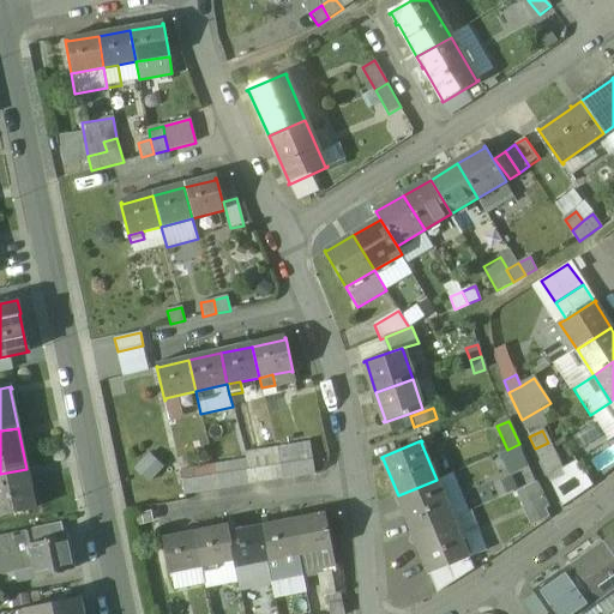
[(309,443),(276,450),(278,455),(292,453),(293,463),(312,461),(309,443)]
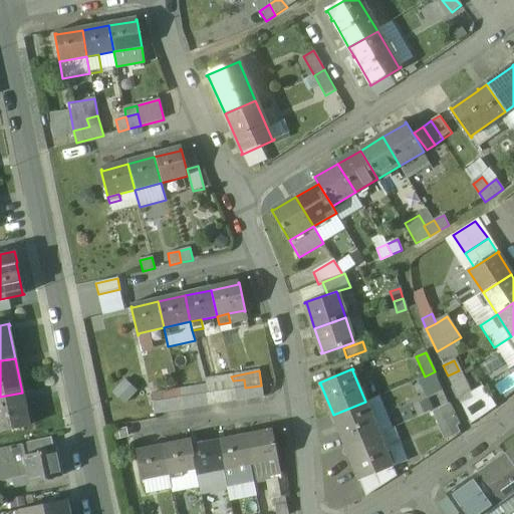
[(459,370),(448,375),(452,386),(463,380),(463,379),(459,370)]
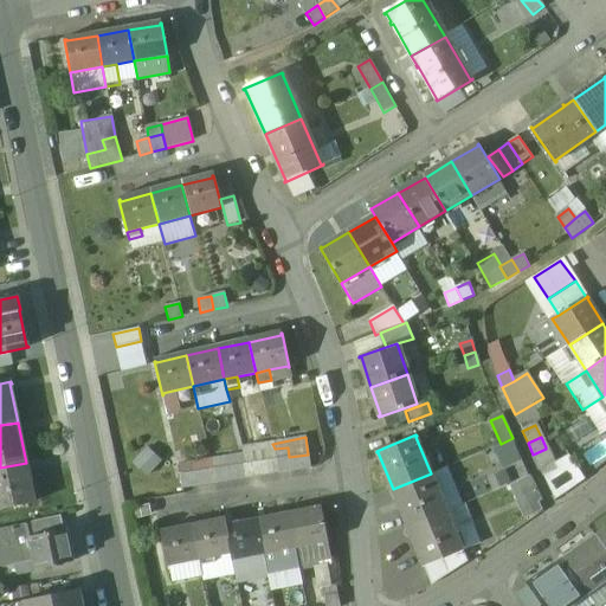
[(513,438),(501,444),(507,457),(519,451),(513,438)]
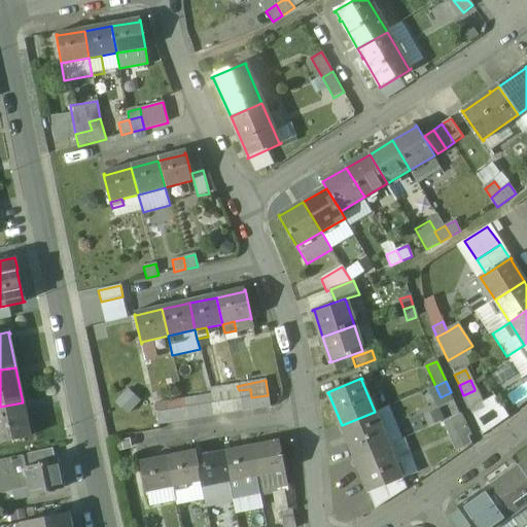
[(237,386),(221,389),(222,393),(223,393),(226,414),(242,412),(239,390),(237,386)]
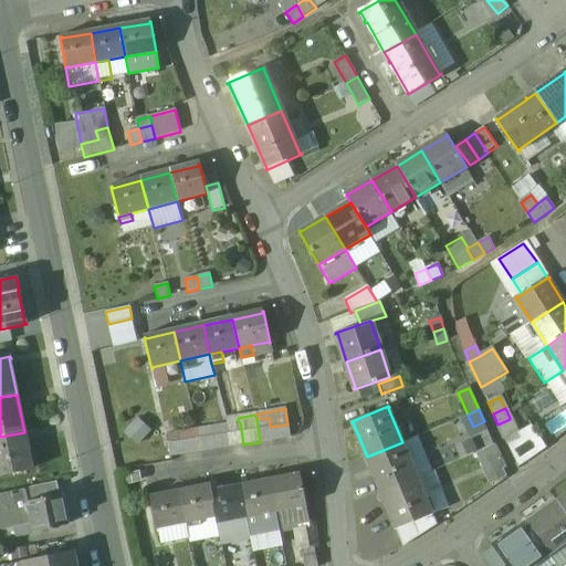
[(269,418),(257,419),(260,442),(272,440),(270,427),(269,418)]
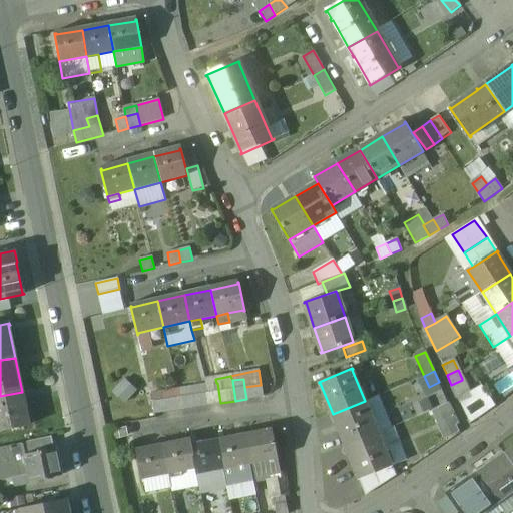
[(462,380),(451,385),(460,403),(472,398),(463,379),(462,379),(462,380)]
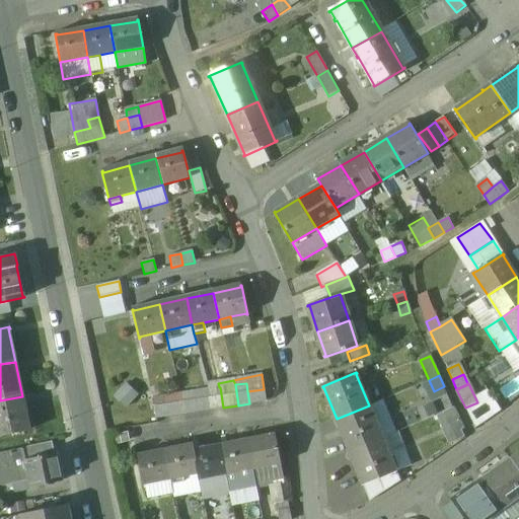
[(219,387),(208,389),(209,398),(211,410),(223,408),(220,387),(219,387)]
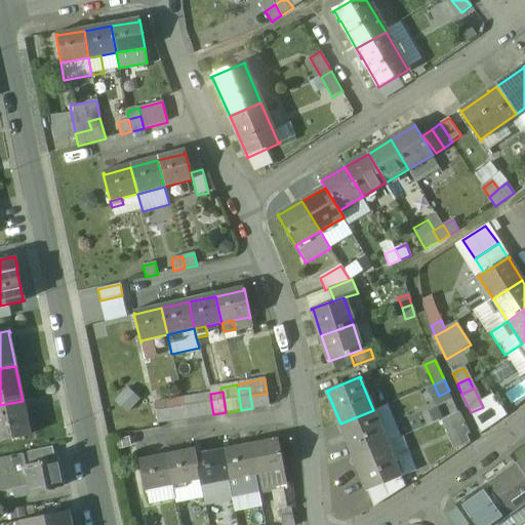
[(210,394),(196,396),(197,405),(211,403),(210,394)]
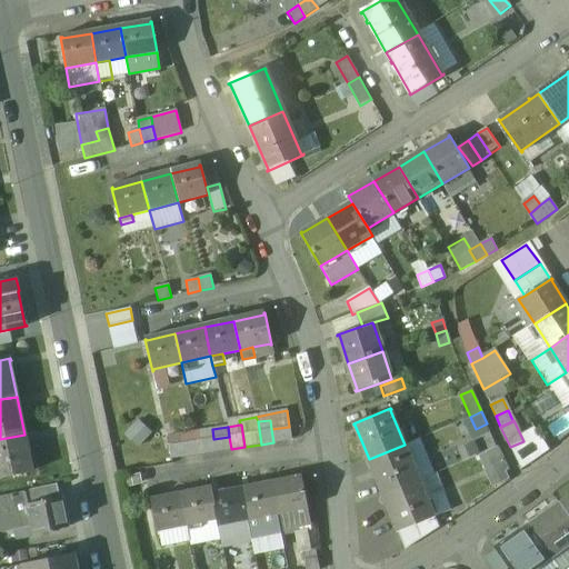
[(289,427),(271,429),(273,442),(292,439),(289,427)]
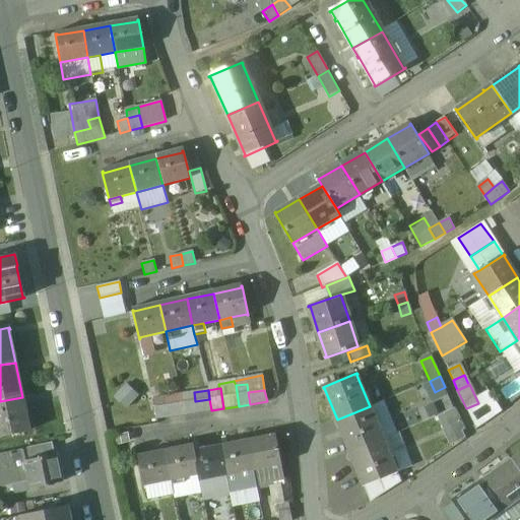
[(194,392),(182,394),(183,403),(185,414),(197,412),(195,401),(194,392)]
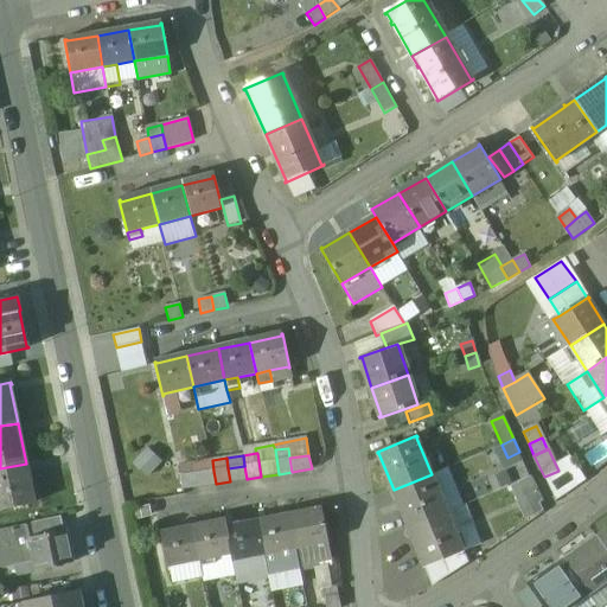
[(212,460),(195,462),(197,473),(213,471),(212,460)]
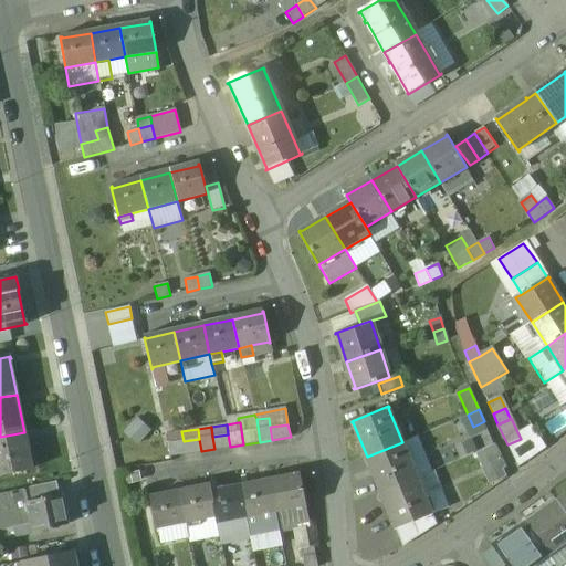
[(181,431),(167,433),(171,456),(186,453),(184,441),(181,431)]
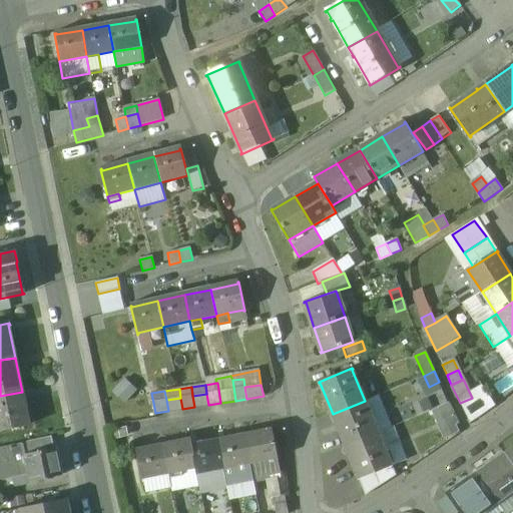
[(22,392),(0,396),(0,432),(31,426),(31,425),(30,425),(22,392)]
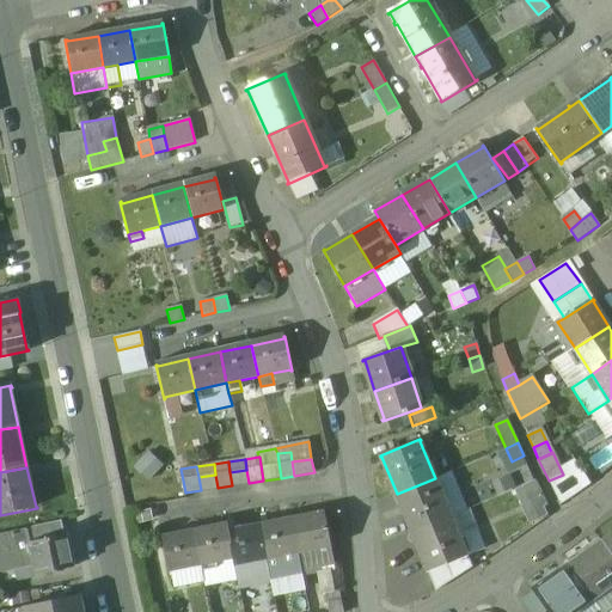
[(530,469),(518,475),(524,487),(536,482),(530,469)]
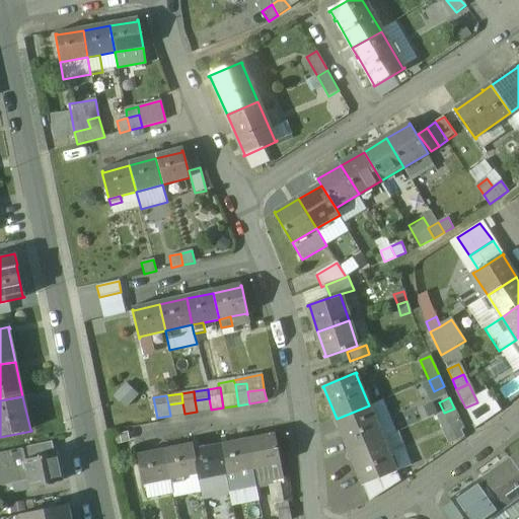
[(209,398),(195,400),(197,412),(211,410),(209,398)]
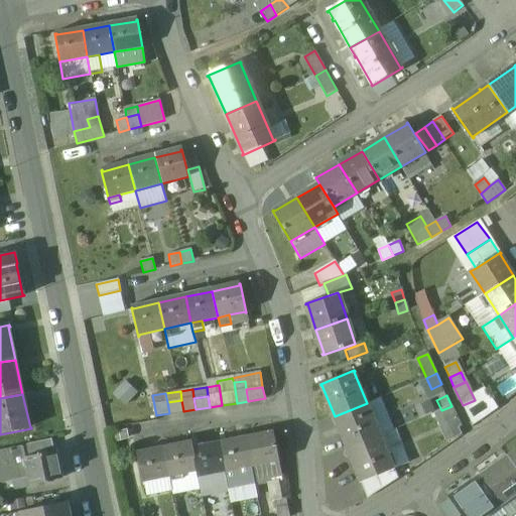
[(181,400),(167,402),(169,413),(183,411),(181,400)]
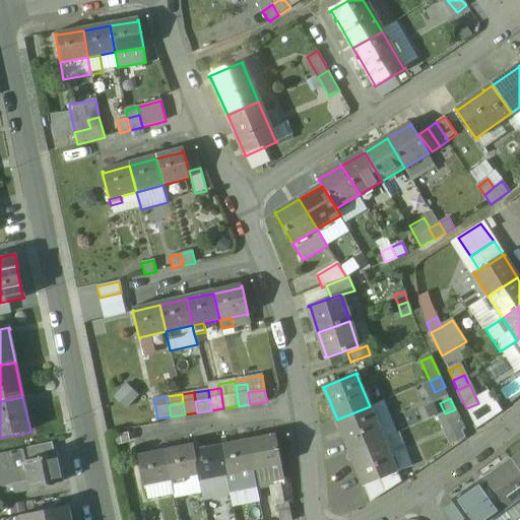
[(370,406),(337,419),(351,452),(383,439),(370,406)]
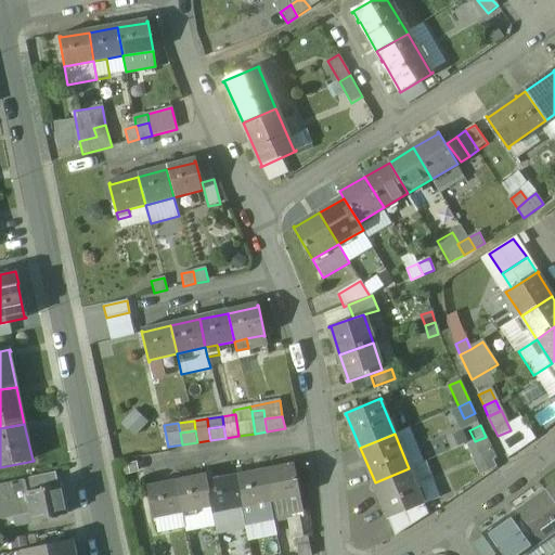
[(486,437),(475,441),(485,464),(495,459),(486,437)]
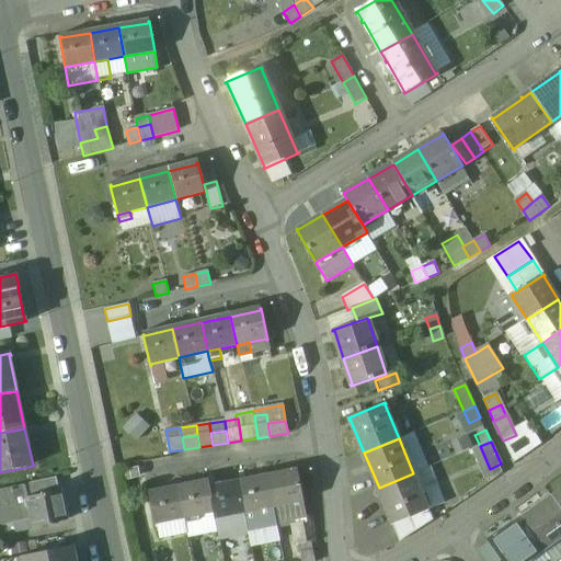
[(296,472),(267,478),(273,505),(302,500),(297,470),(296,470),(296,472)]
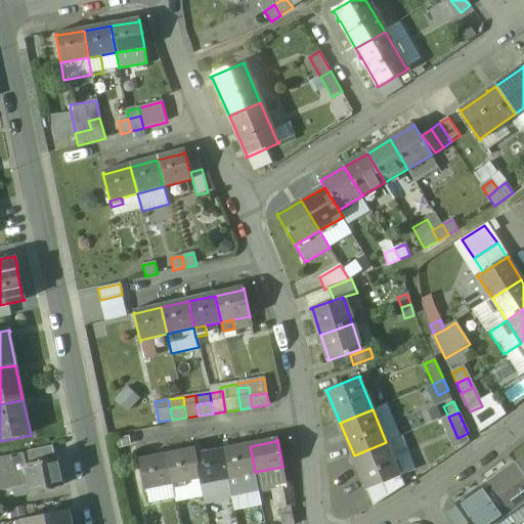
[(386,442),(354,455),(367,488),(366,489),(367,490),(401,476),(401,475),(400,475),(386,442)]
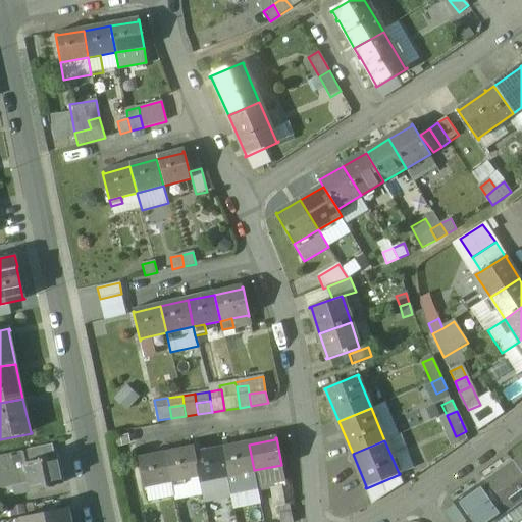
[(249,445),(221,450),(226,475),(254,470),(249,445)]
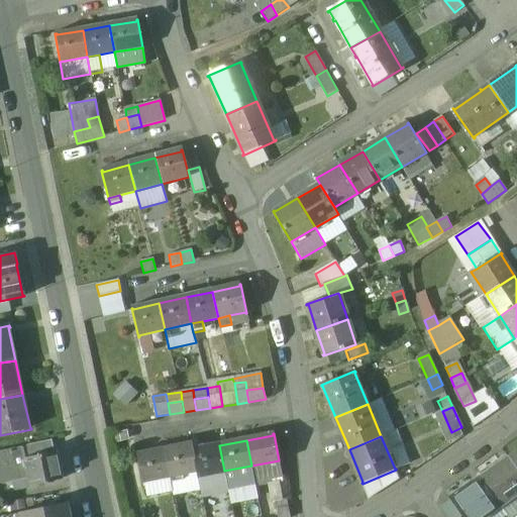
[(50,442),(22,448),(24,460),(54,454),(50,442)]
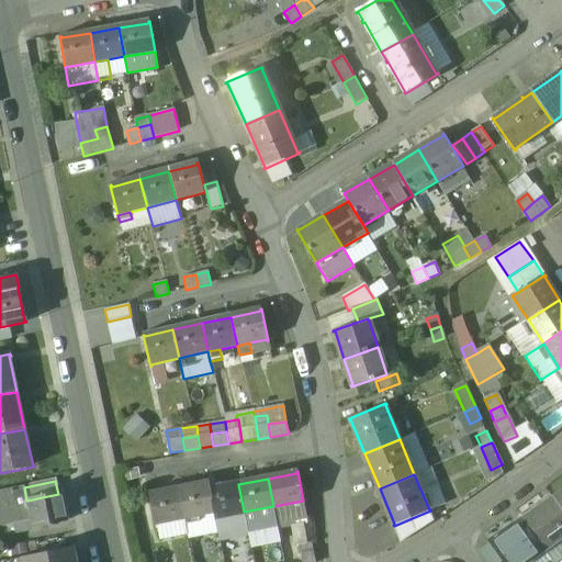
[(209,483),(179,489),(184,517),(195,515),(213,512),(214,512),(210,490),(211,490),(209,483)]
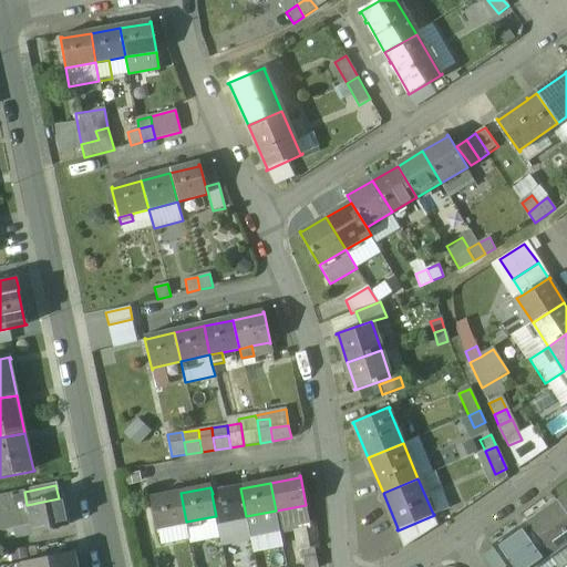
[(213,494),(212,494),(216,516),(215,516),(217,523),(246,516),(240,488),(213,494)]
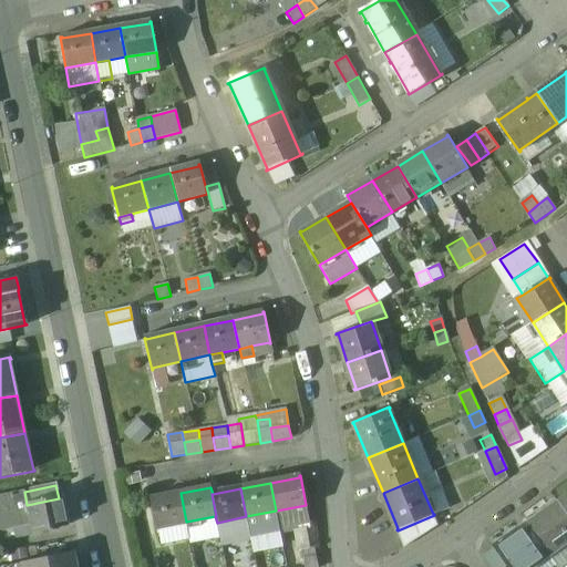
[(24,492),(0,496),(0,533),(31,527),(27,505),(24,492)]
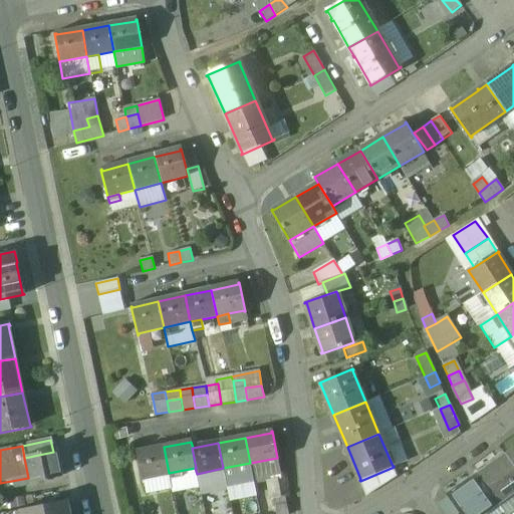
[(164,447),(138,452),(138,451),(136,451),(142,479),(143,479),(143,478),(169,473),(164,447)]
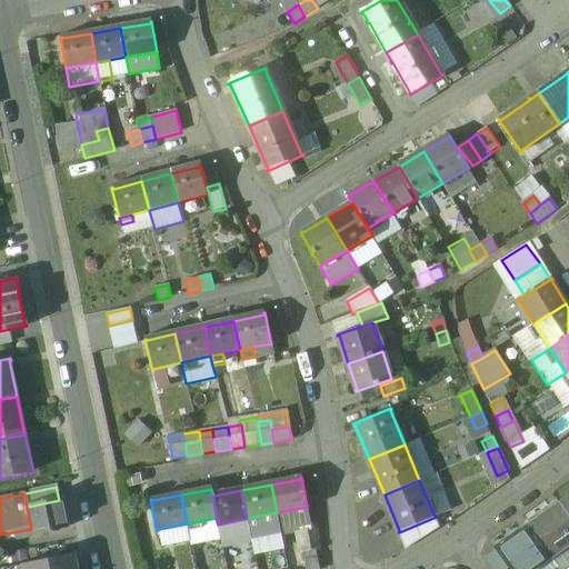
[(59,500),(27,507),(31,529),(33,536),(68,529),(61,499),(59,500)]
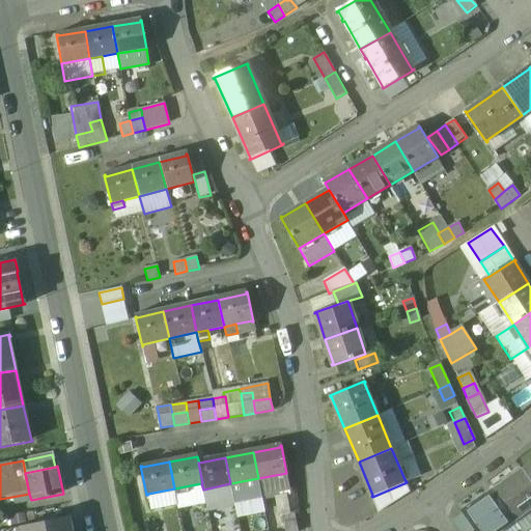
[(530,483),(523,472),(493,493),(513,521),(530,507),(530,483)]
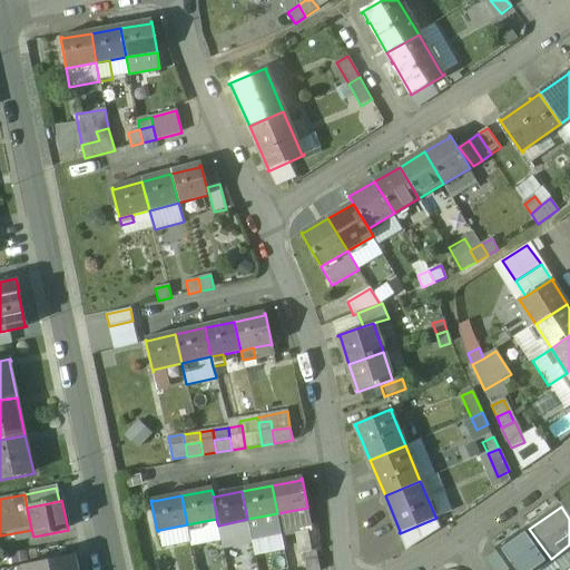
[(277,513),(247,519),(252,539),(252,542),(282,536),(277,513)]
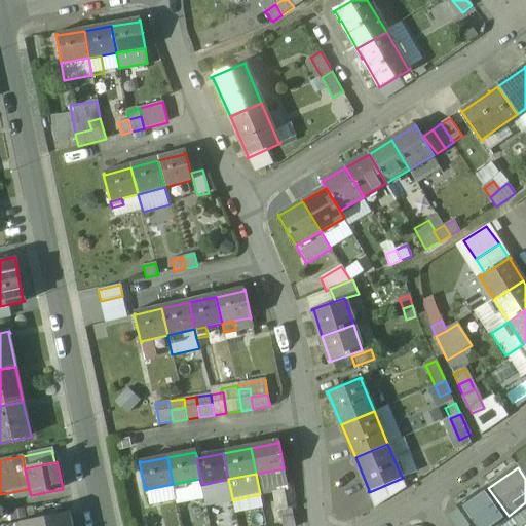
[(403,478),(369,492),(374,508),(407,487),(403,478)]
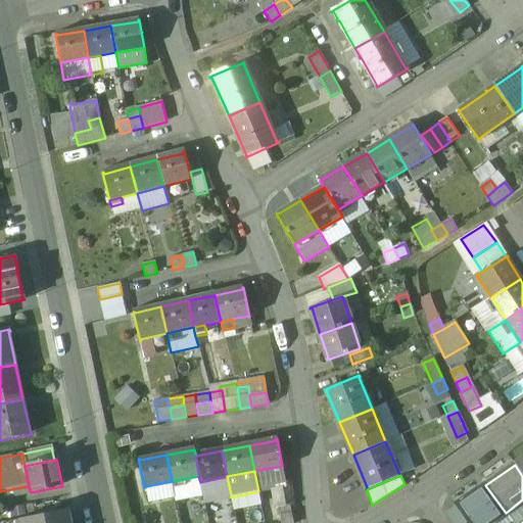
[(227,476),(200,482),(203,500),(231,494),(227,476)]
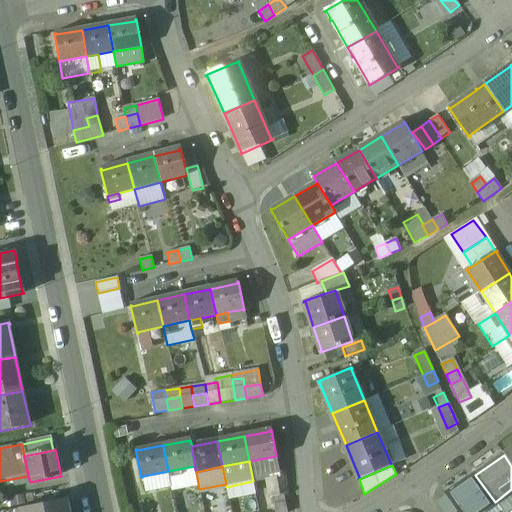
[(475,475),(447,495),(446,493),(445,494),(457,511),(479,511),(495,502),(475,475)]
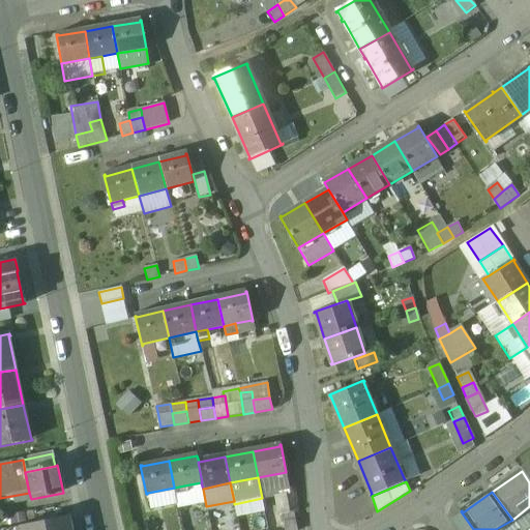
[(296,529),(294,511),(284,513),(286,529),(296,529)]
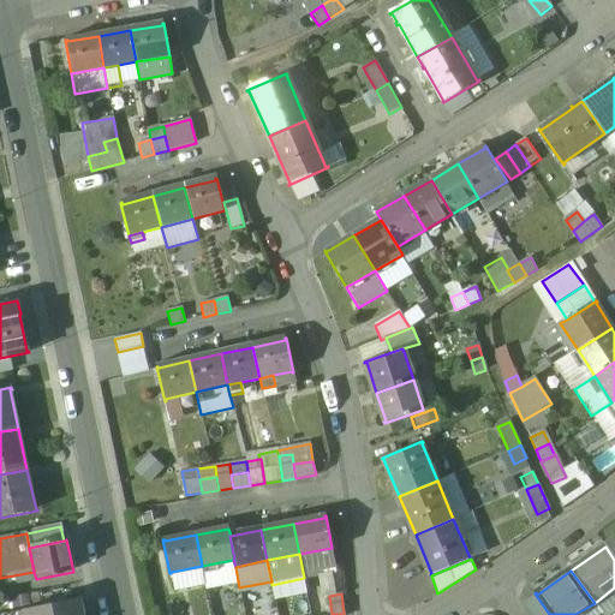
[(82,614),(78,599),(22,613),(22,614),(82,614)]
